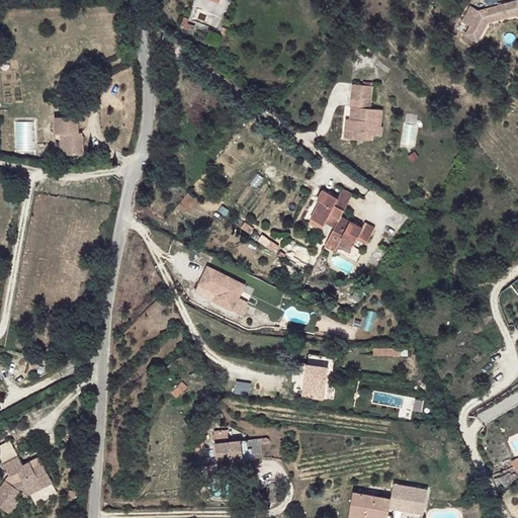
[(517,1),(517,2),(480,12),(472,8),(464,23),(472,28),(467,36),(482,44),(492,24),(517,17),(517,1)]
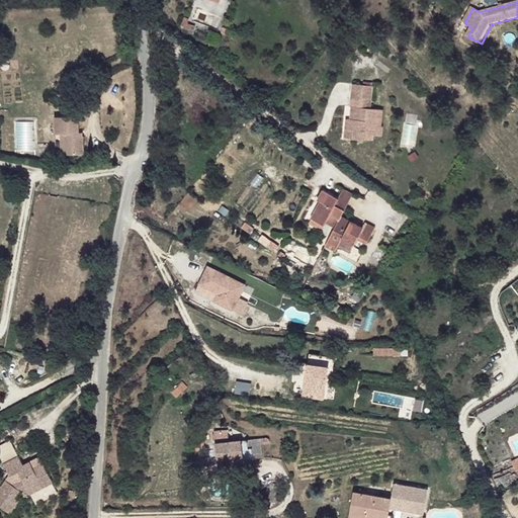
[(189,30),(191,24),(188,22),(189,19),(184,17),(180,26),(189,30)]
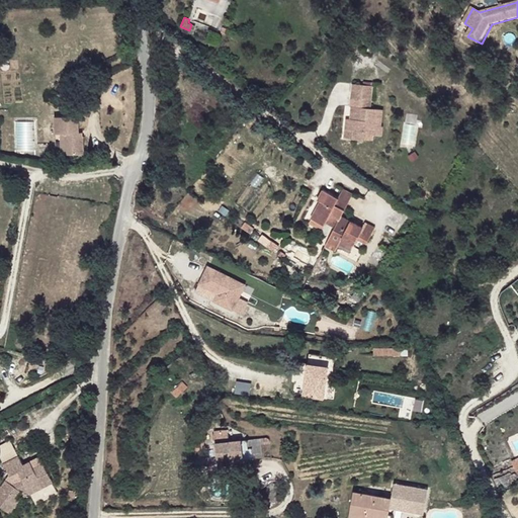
[(380,125),(382,109),(370,107),(372,85),(352,83),(351,98),(355,99),(361,100),(361,107),(354,106),(352,106),(350,118),(347,118),(345,130),(354,130),(353,139),(364,140),(364,139),(372,140),(373,135),(381,136),(382,125),(380,125)]
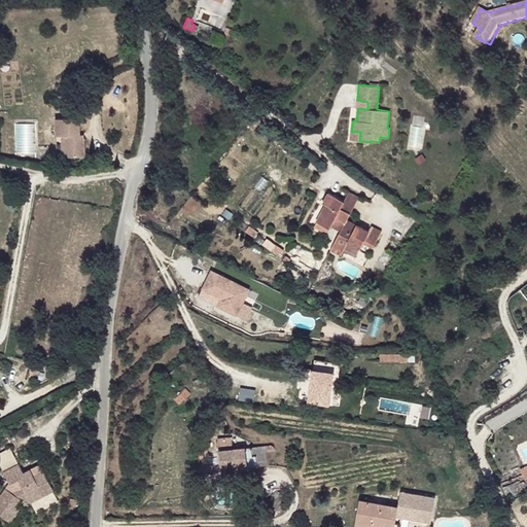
[(264,91),(256,85),(253,89),(260,95),(264,91)]
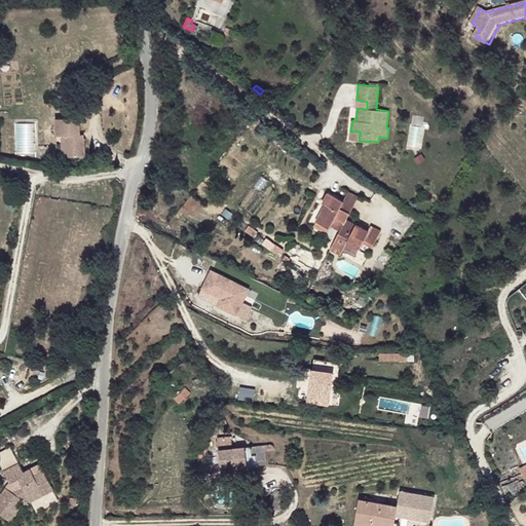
[(85,156),(84,138),(80,138),(80,134),(80,117),(55,118),(57,136),(60,136),(63,136),(63,148),(63,157),(85,156)]
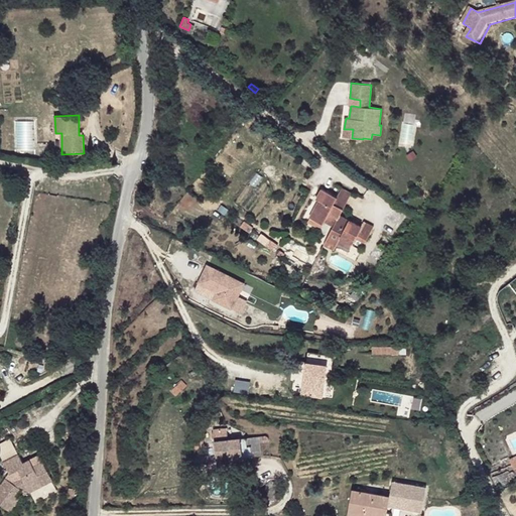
[(71,165),(71,157),(61,157),(61,166),(71,165)]
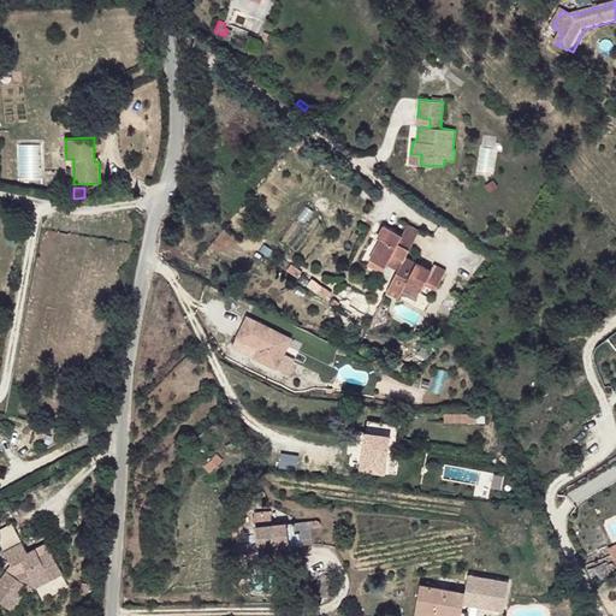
[(407,256),(420,231),(408,224),(402,235),(384,225),(378,237),(380,240),(369,259),(385,268),(388,265),(390,261),(401,267),(407,256)]
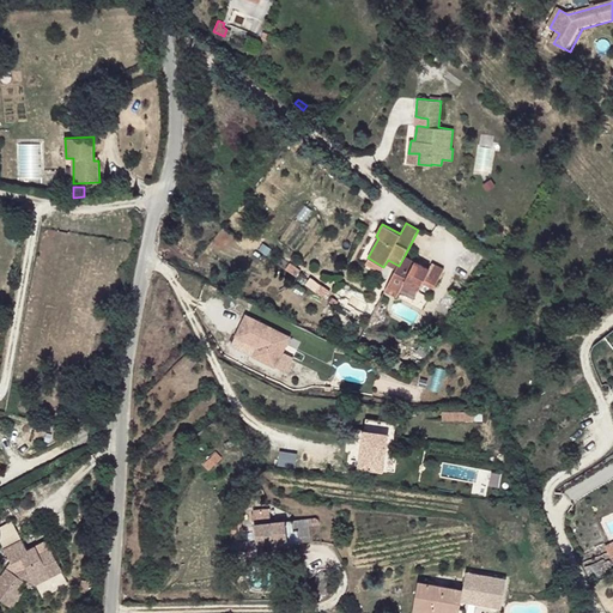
[(434,289),(444,269),(432,263),(429,268),(405,255),(399,266),(396,268),(387,286),(399,293),(406,281),(419,289),(423,281),(434,289)]
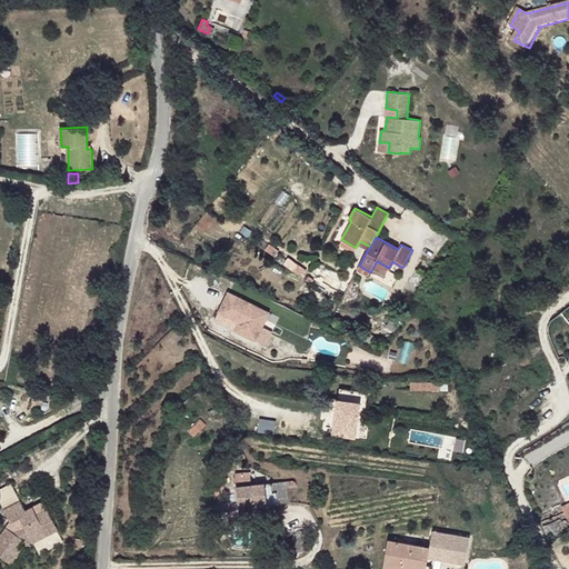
[(356,248),(341,239),(339,245),(353,252),(356,248)]
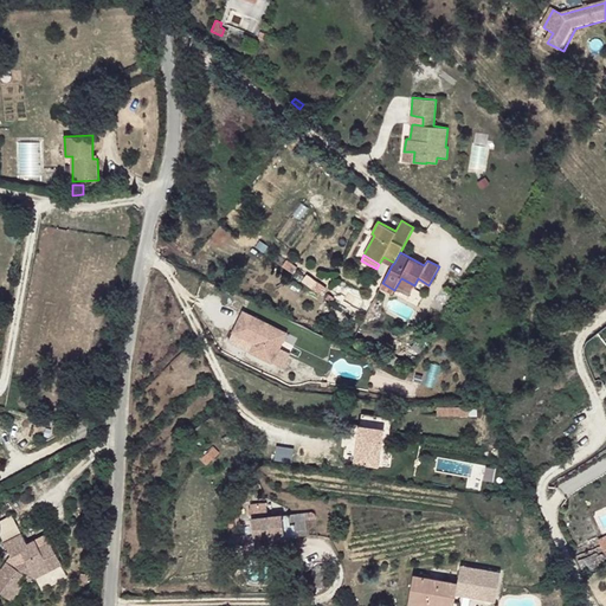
[(297,268),(287,260),(283,265),(294,274),(297,268)]
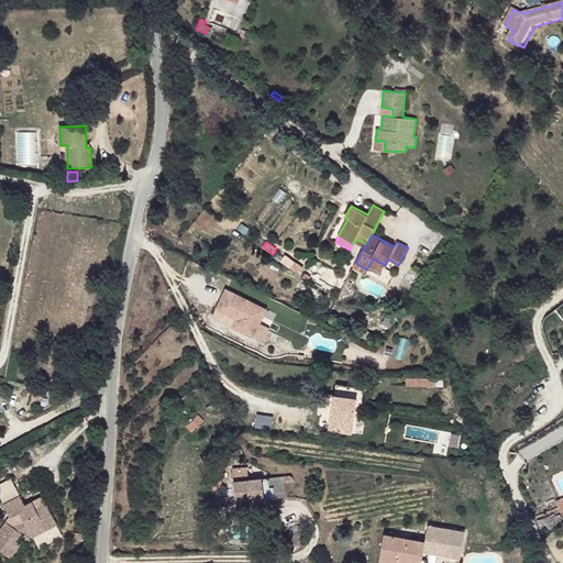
[(298,274),(302,268),(294,262),(289,268),(298,274)]
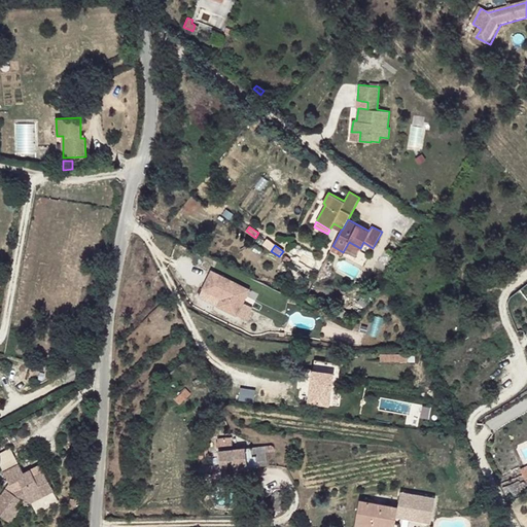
[(343,252),(332,246),(331,250),(342,255),(343,252)]
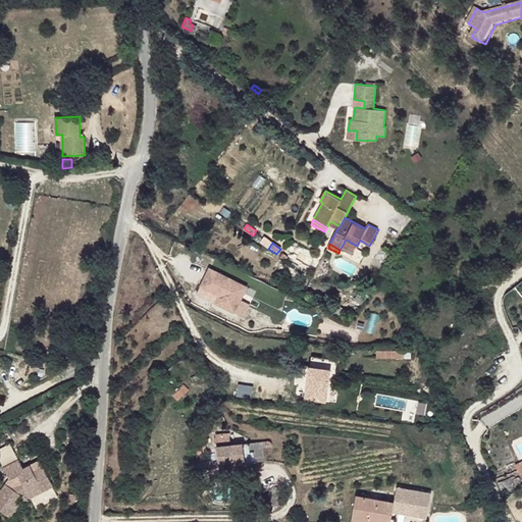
[(248,289),(210,270),(201,288),(219,298),(216,305),(235,314),(248,289)]
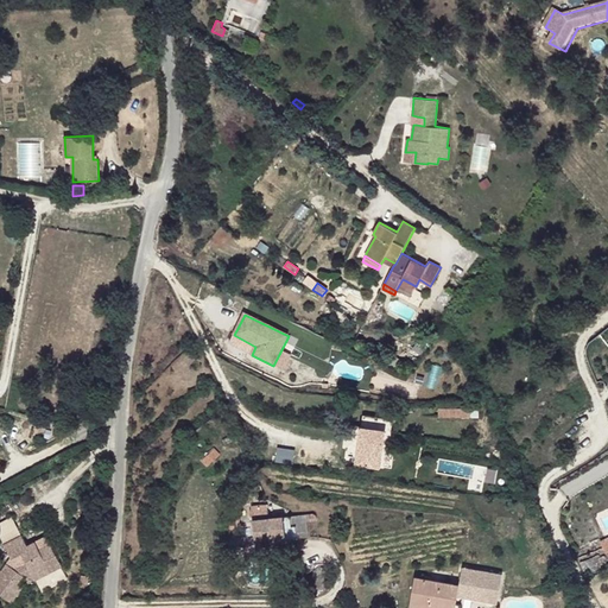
[(420,356),(425,349),(416,343),(412,350),(420,356)]
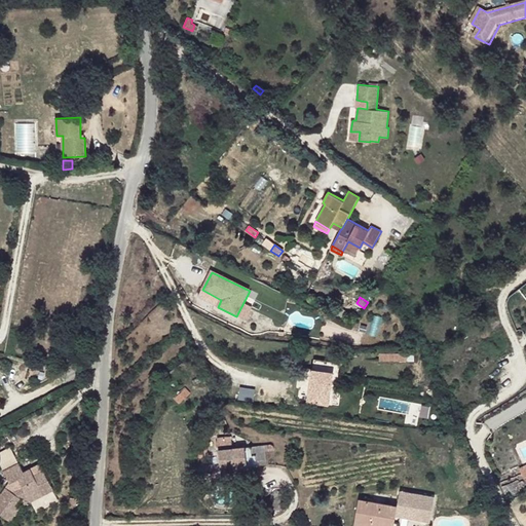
[(346,311),(333,305),(329,312),(343,318),(346,311)]
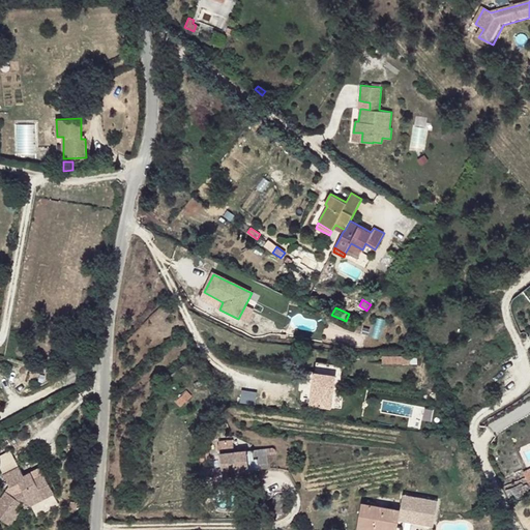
[(331,407),(334,383),(340,384),(343,365),(333,363),(323,362),(316,361),(311,404),(331,407)]
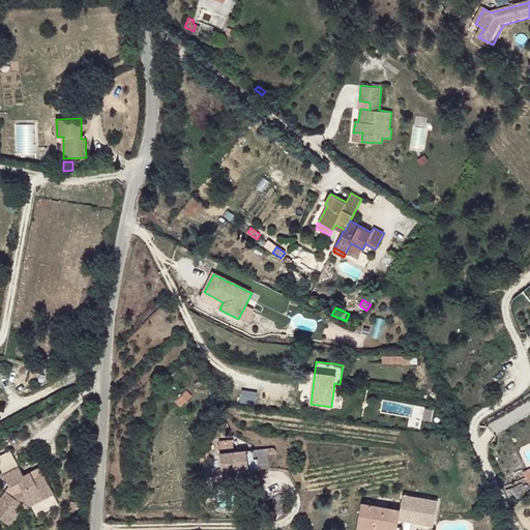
[(242,390),(241,403),(256,404),(257,391),(242,390)]
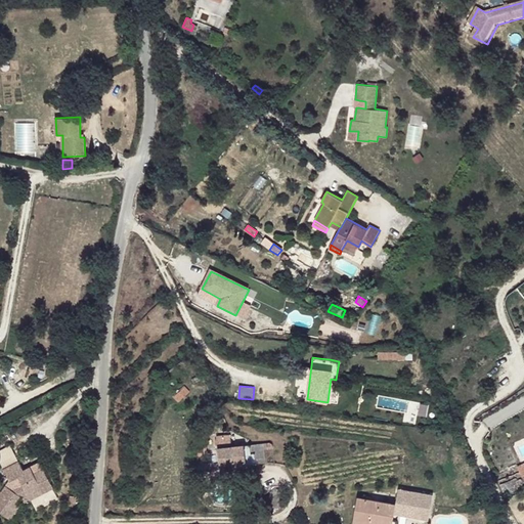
[(211,434),(226,434),(226,422),(211,422),(211,434)]
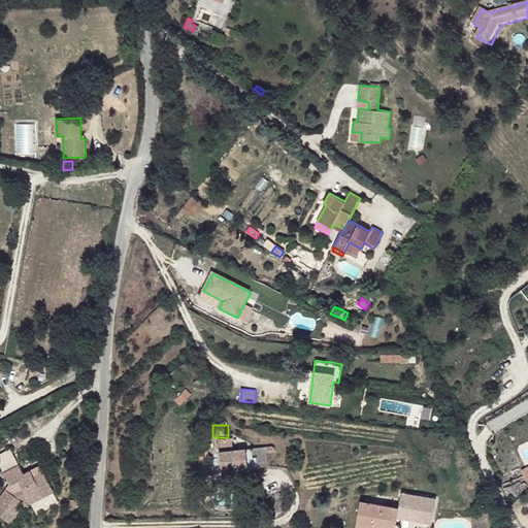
[(259,467),(257,456),(254,456),(253,448),(234,449),(232,437),(218,438),(220,451),(222,469),(246,467),(259,467)]
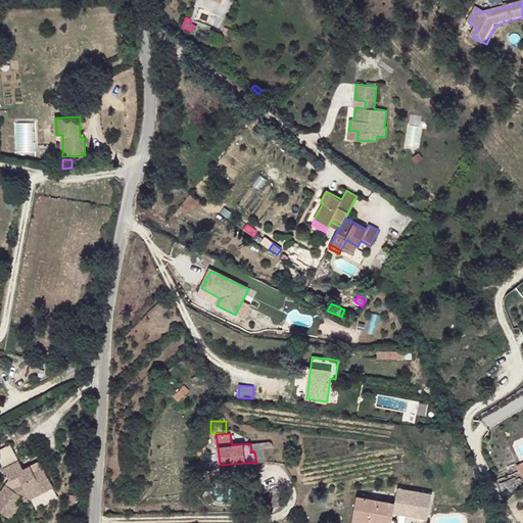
[(267,462),(265,447),(267,448),(269,448),(270,446),(270,445),(270,443),(269,442),(268,441),(267,441),(265,441),(250,443),(251,452),(254,452),(256,463),(267,462)]
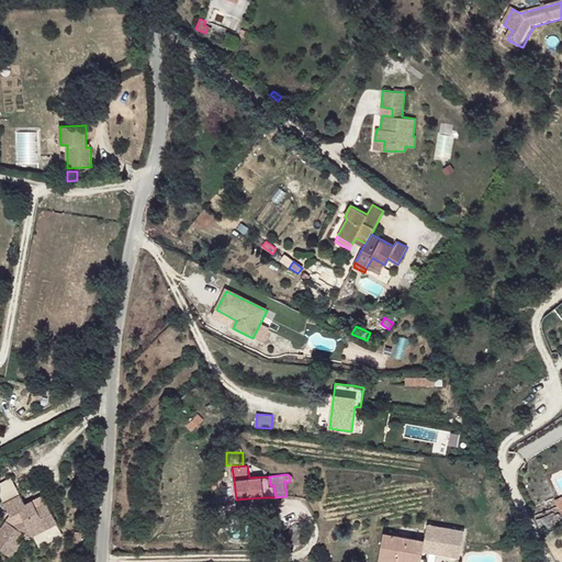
[(47,528),(42,519),(53,514),(47,503),(36,508),(33,501),(25,504),(21,494),(3,503),(11,516),(0,529),(0,549),(3,552),(8,546),(14,550),(21,541),(19,539),(23,532),(29,529),(31,532),(32,536),(47,528)]
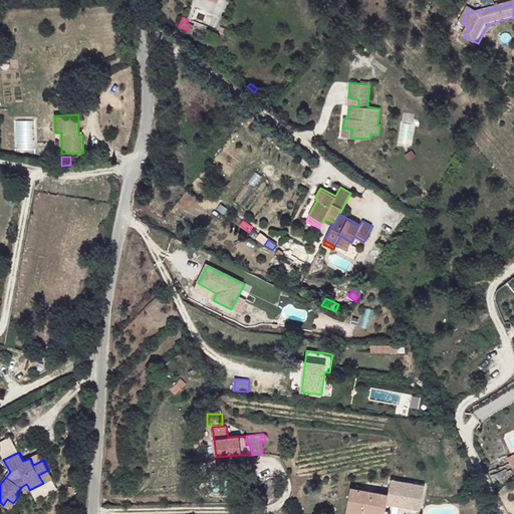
[(240,463),(240,455),(216,457),(217,465),(240,463)]
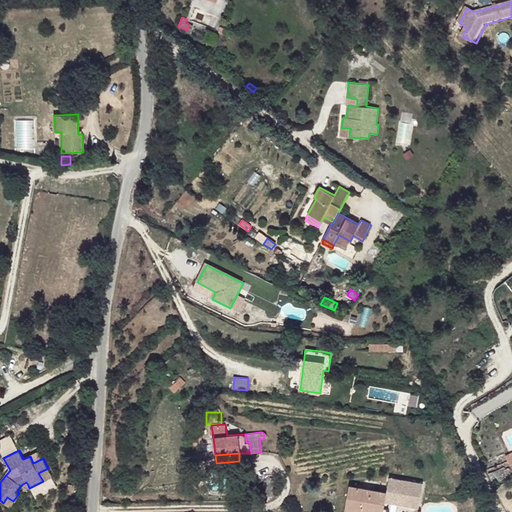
[(52,476),(48,468),(38,473),(43,481),(52,476)]
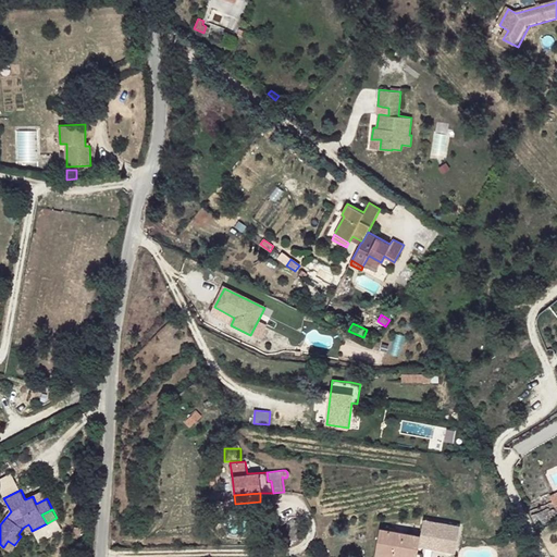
[(421,535),(420,539),(428,540),(429,534),(435,535),(433,547),(456,552),(460,525),(424,519),(421,535)]
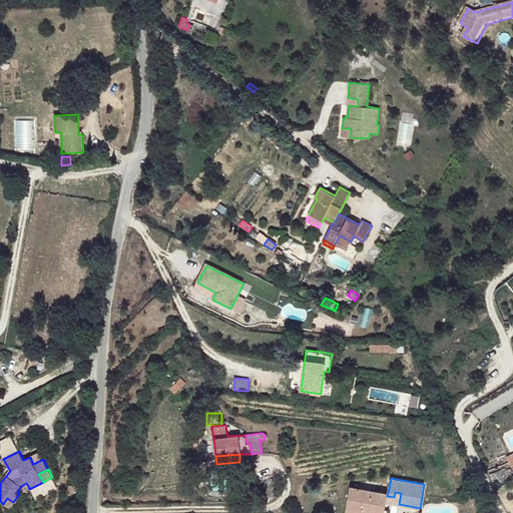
[(387,496),(388,493),(350,486),(346,507),(377,512),(384,512),(386,502),(387,496)]
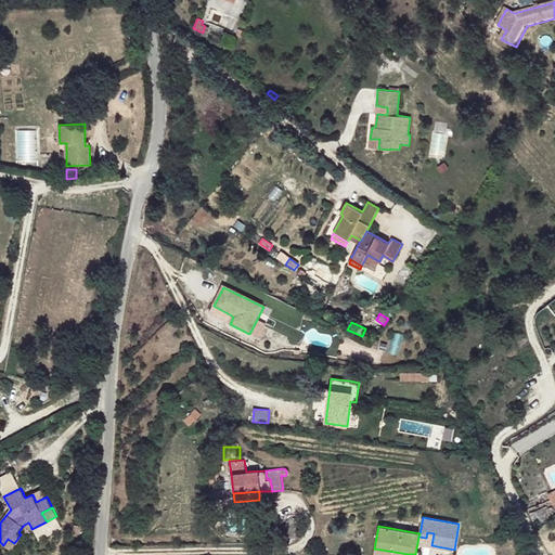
[(418,537),(417,543),(431,545),(434,533),(427,532),(426,538),(418,537)]
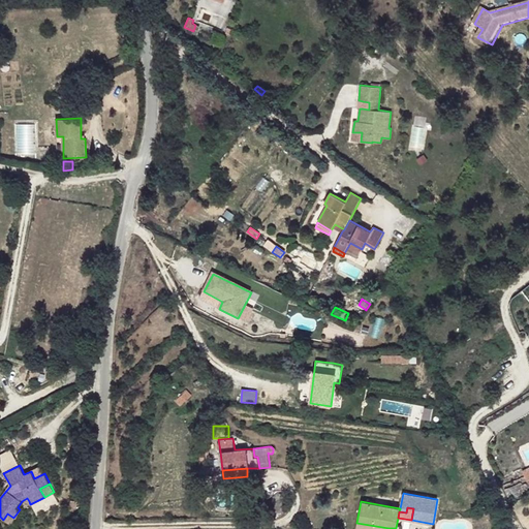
[(13,518),(7,514),(3,520),(9,524),(13,518)]
